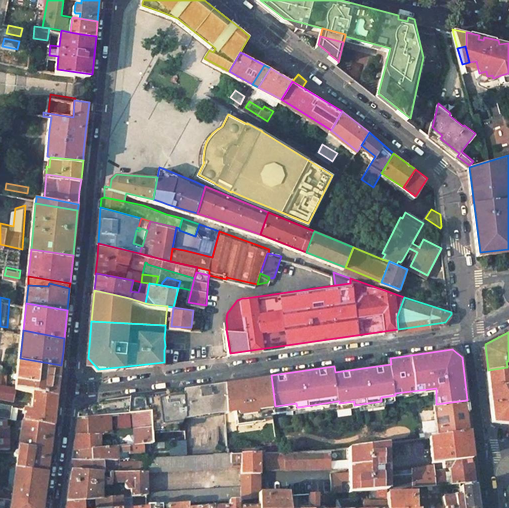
[(173,351),(164,350),(164,362),(173,361),(173,360),(173,351)]
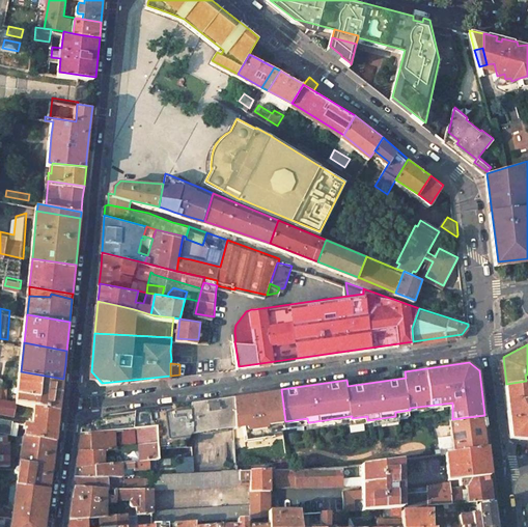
[(63,379),(21,371),(18,398),(36,403),(60,408),(62,393),(63,379)]
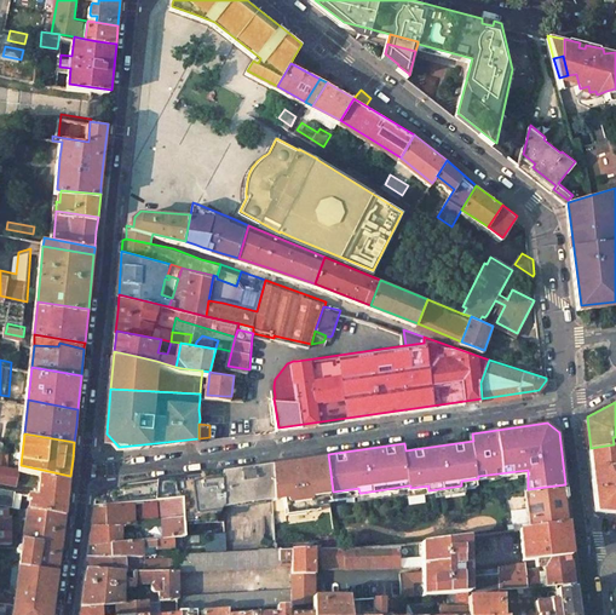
[(615,444),(614,444),(591,448),(598,507),(615,509),(615,444)]
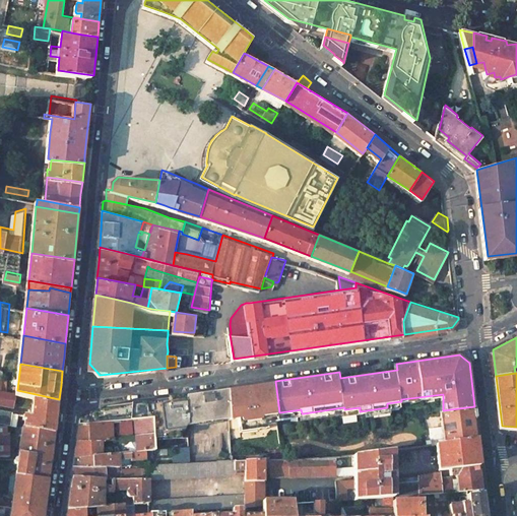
[(275,381),(230,387),(232,414),(232,416),(241,414),(243,429),(269,426),(268,421),(280,418),(280,416),(279,412),(275,381)]
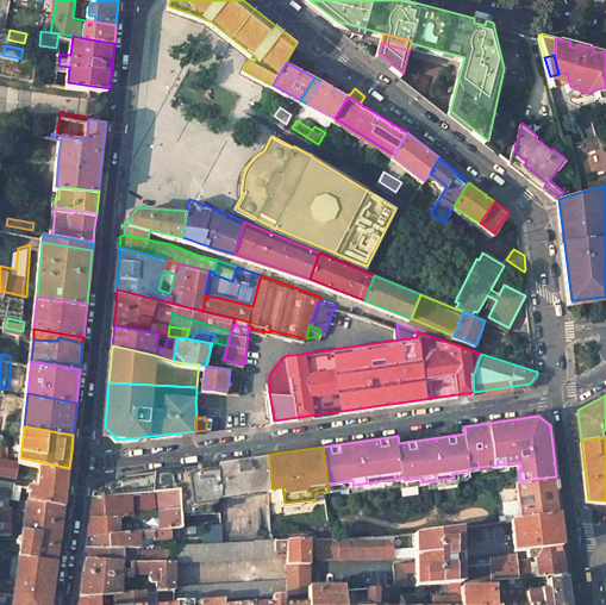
[(0,454),(0,469),(18,473),(20,457),(4,455),(0,454)]
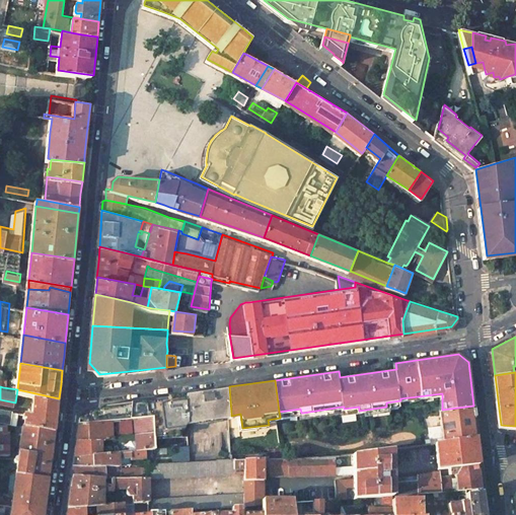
[(229,386),(188,392),(189,420),(231,414),(229,386)]
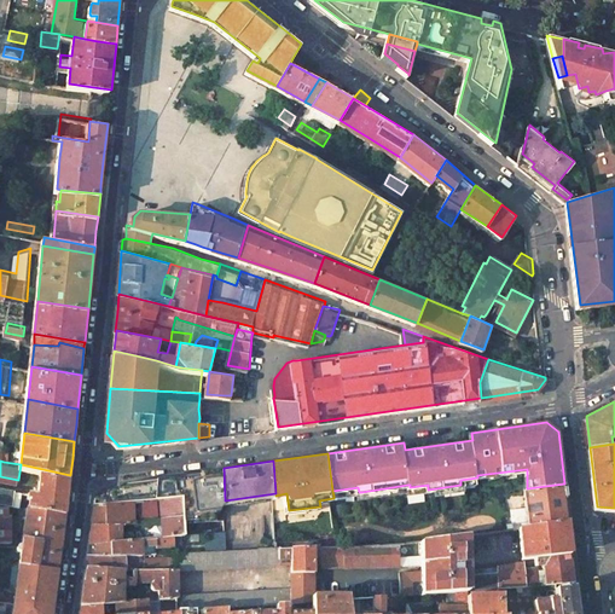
[(97,494),(96,502),(135,499),(141,498),(161,496),(184,494),(185,513),(185,519),(212,517),(225,500),(224,468),(126,479),(97,494)]
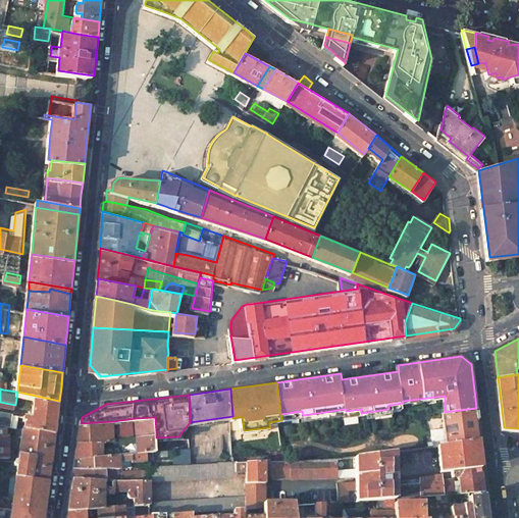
[(35,411),(34,415),(14,411),(12,423),(24,425),(56,430),(58,415),(59,401),(36,396),(35,411)]
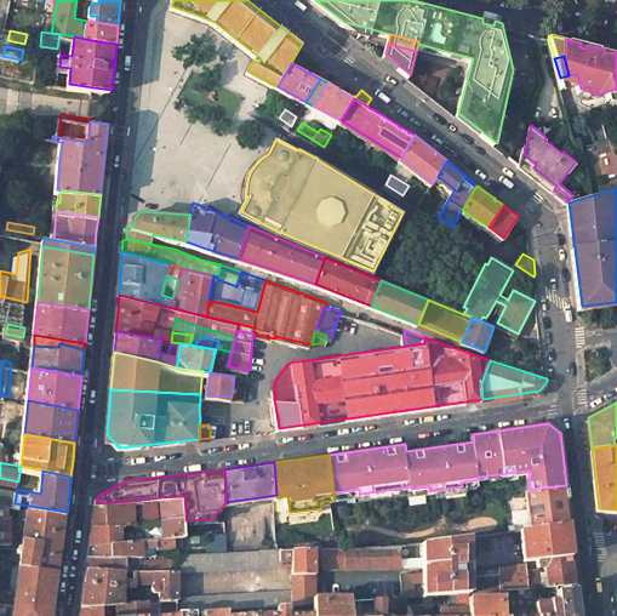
[(0,500),(15,503),(17,489),(0,485),(0,500)]
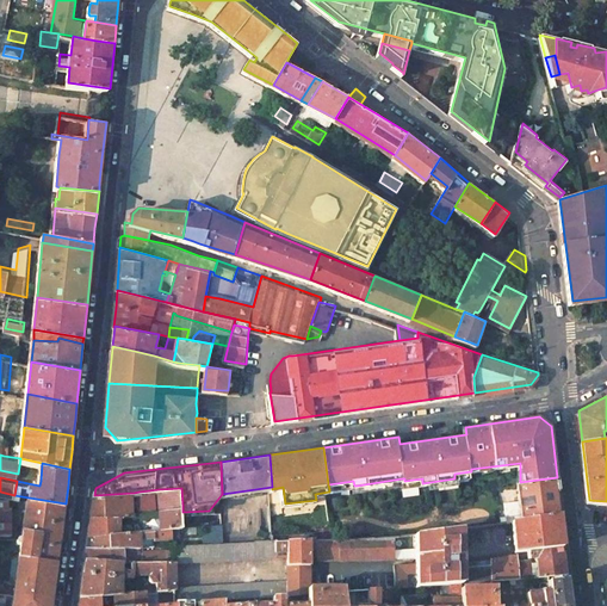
[(524,517),(561,512),(557,477),(520,482),(521,498),(524,517)]
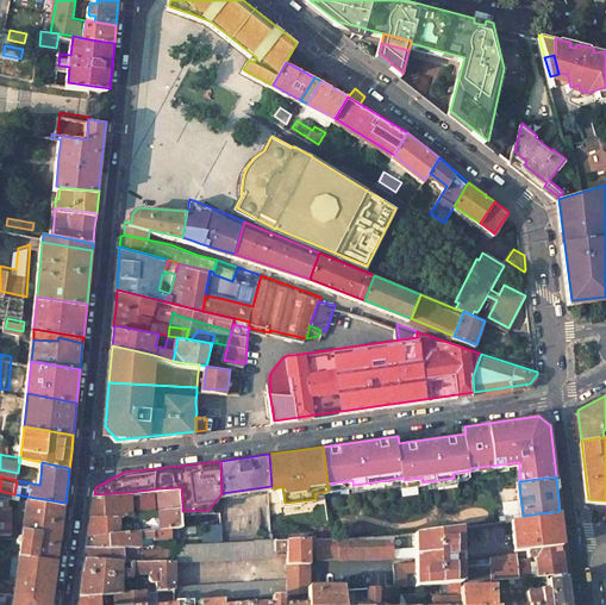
[(401,478),(356,485),(356,490),(403,484),(401,478)]
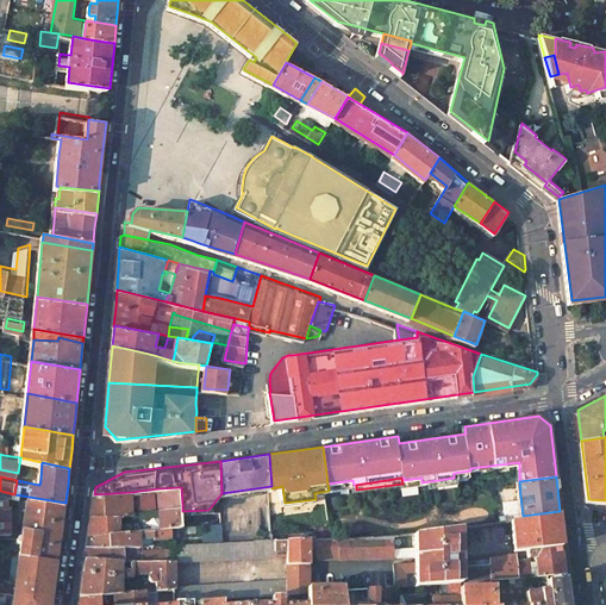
[(181,487),(158,488),(160,509),(161,509),(182,505),(181,487)]
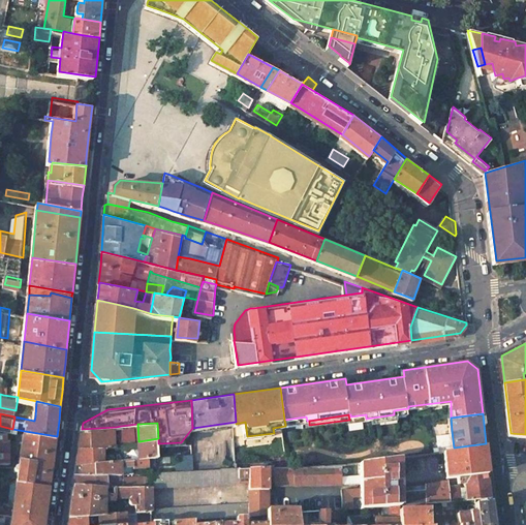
[(137,424),(121,426),(122,442),(134,441),(138,441),(137,424)]
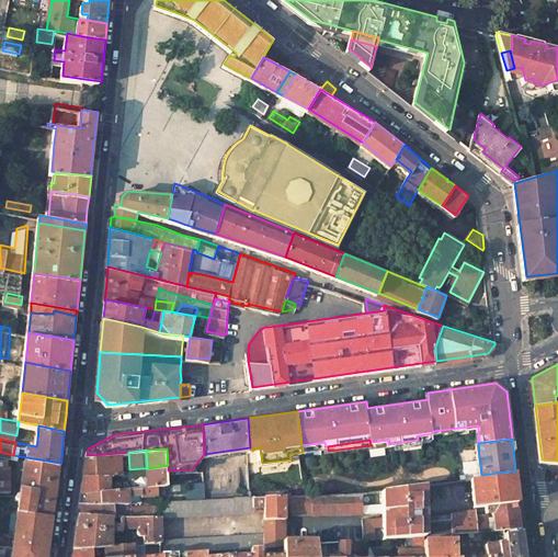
[(123,453),(87,455),(87,465),(86,474),(112,473),(124,470),(123,453)]
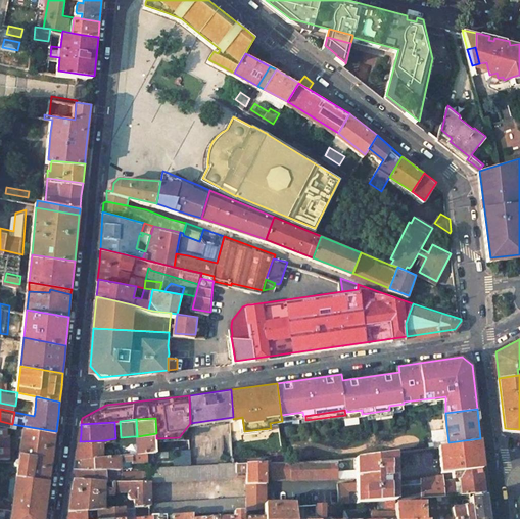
[(8,428),(0,426),(0,456),(10,456),(10,434),(8,434),(8,428)]
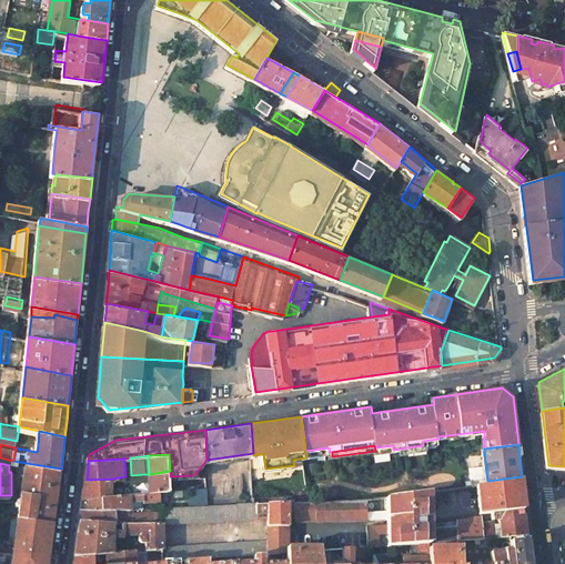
[(61,469),(27,463),(22,496),(18,496),(18,503),(21,504),(20,515),(54,520),(58,494),(61,469)]
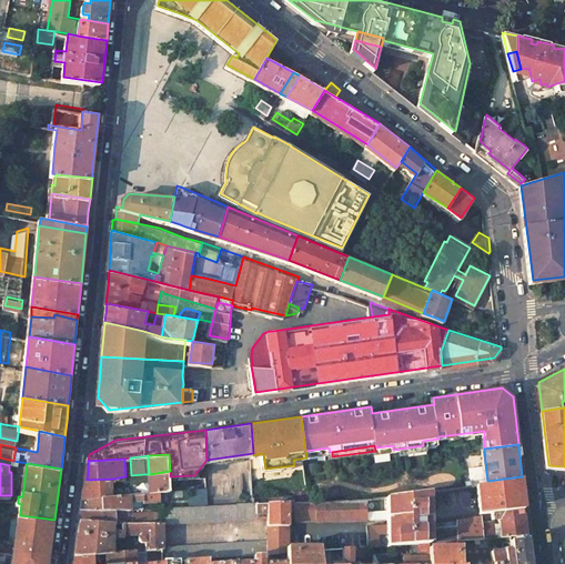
[(487,481),(485,463),(472,465),(473,476),(467,476),(468,483),(480,482),(487,481)]
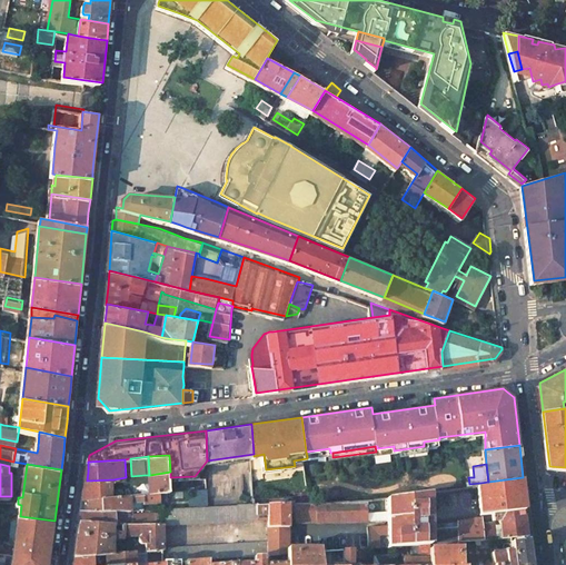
[(150,478),(152,491),(162,489),(170,488),(170,477),(170,472),(150,475),(149,475),(145,475),(145,478),(150,478)]
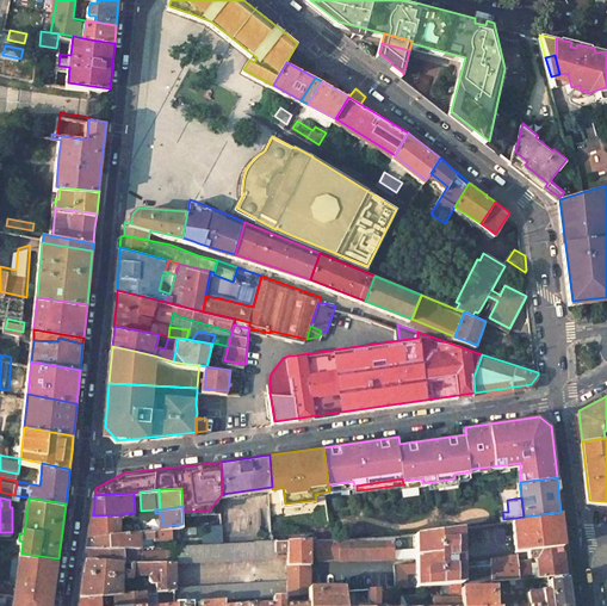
[(561,512),(524,517),(515,518),(518,549),(528,548),(531,546),(564,542),(561,512)]
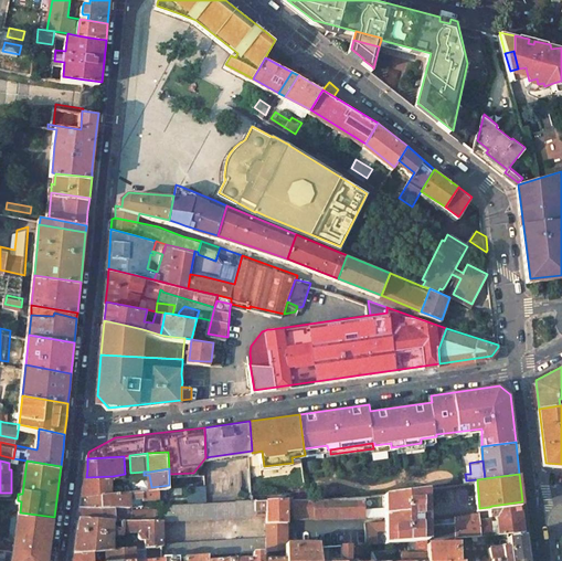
[(113,476),(86,477),(85,485),(84,494),(114,490),(113,476)]
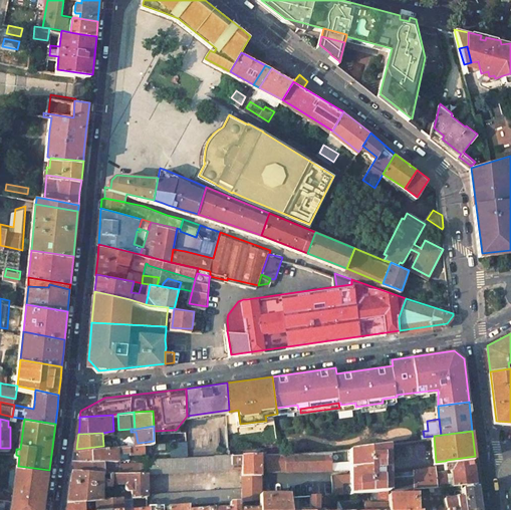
[(189,438),(154,441),(155,456),(190,454),(189,438)]
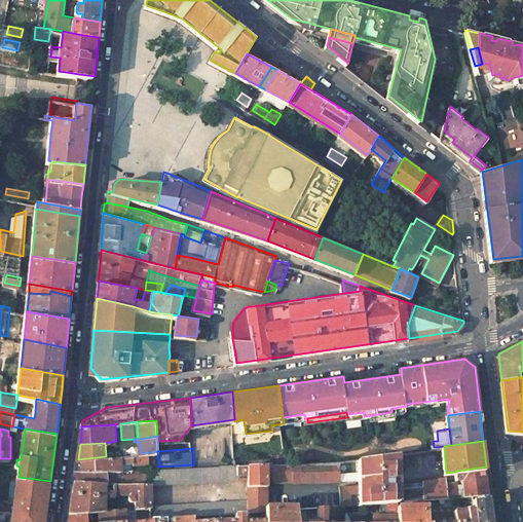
[(135,454),(122,455),(122,460),(136,459),(136,461),(151,460),(150,452),(141,453),(135,454)]
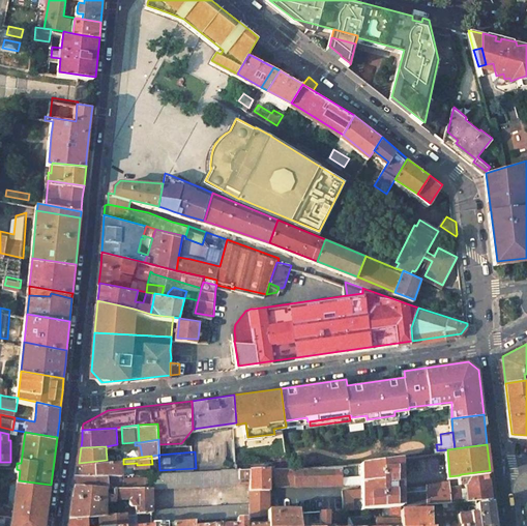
[(362,461),(364,504),(377,503),(394,502),(403,502),(429,500),(429,481),(403,484),(402,456),(382,458),(362,461)]
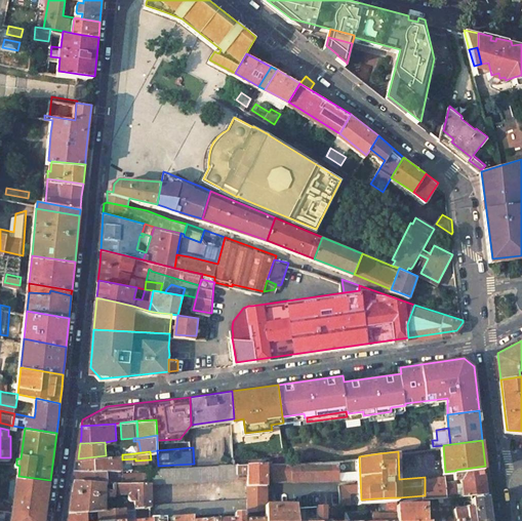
[(106,455),(78,458),(77,464),(77,468),(122,467),(122,459),(122,454),(106,455)]
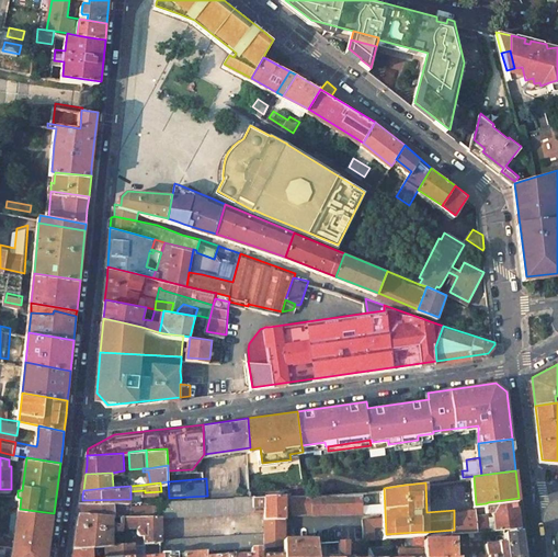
[(365,490),(294,493),(294,512),(365,510),(365,490)]
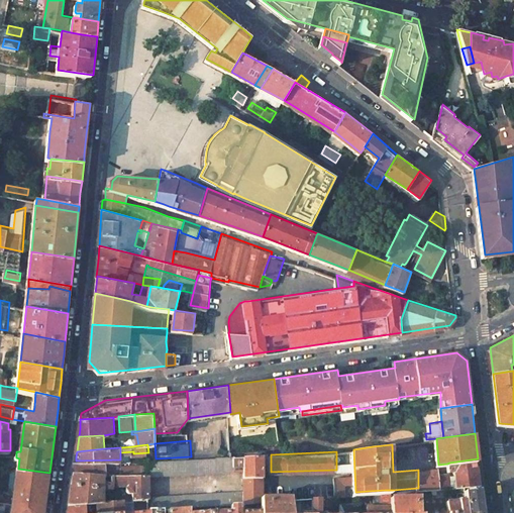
[(156,458),(149,458),(149,464),(149,474),(236,470),(236,465),(235,454),(232,454),(191,456),(156,458)]
